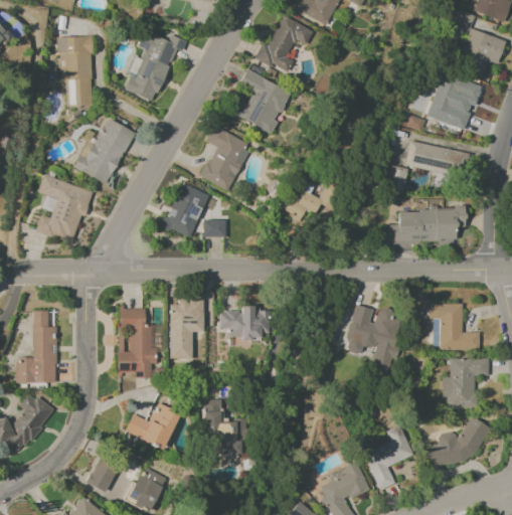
[(297,0),(293,10),(328,25),(338,0),(345,0),(361,7),(364,0),(315,0),(314,0),(297,0)]
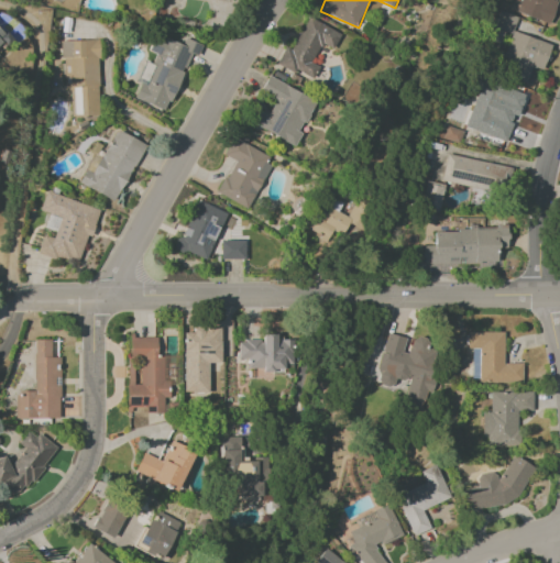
[(523,0),(519,12),(548,22),(556,0),(523,0)]
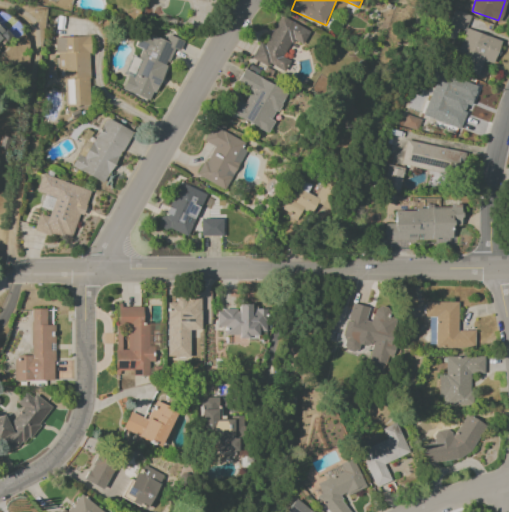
[(462,41),(470,15),(455,10),(447,37),(462,41)]
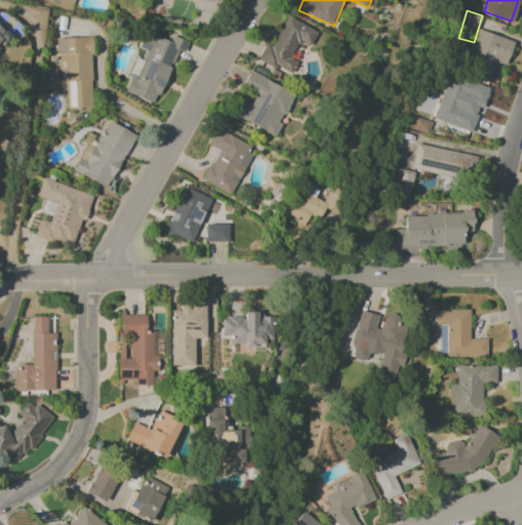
[(259,61),(293,75),(299,62),(292,58),(299,42),(313,47),(320,30),(288,16),(276,46),(268,43),(259,61)]
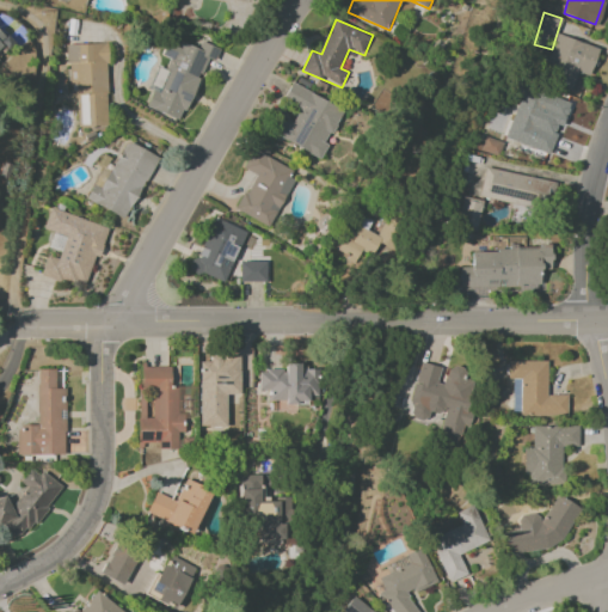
[(584,93),(600,49),(559,34),(544,79),(584,93)]
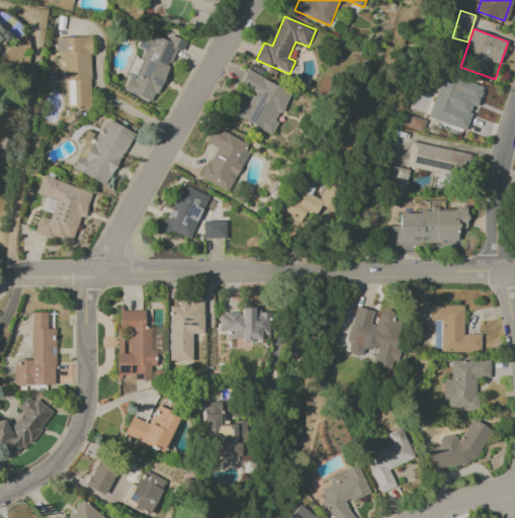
[(125,91),(155,103),(177,49),(183,52),(187,41),(172,35),(169,42),(144,32),(139,47),(145,50),(142,60),(136,57),(129,76),(131,77),(125,91)]
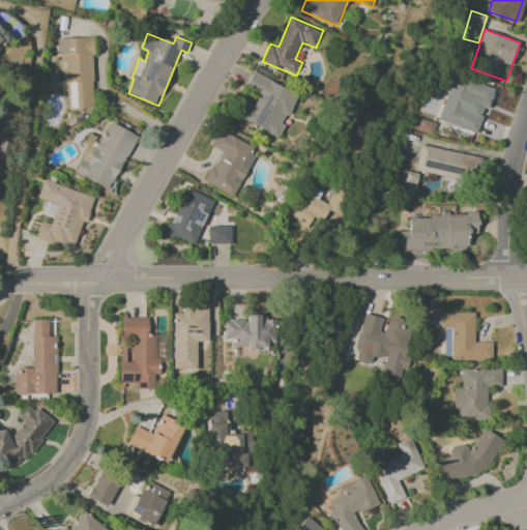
[(61,38),(62,84),(68,84),(68,110),(95,109),(93,37),(61,38)]
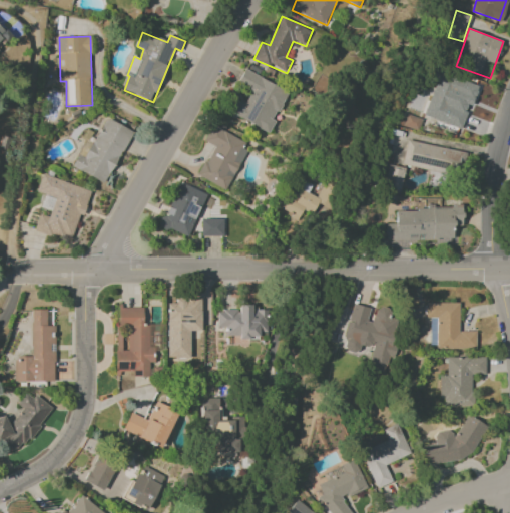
[(272,132),(290,90),(244,71),(238,85),(252,91),(246,104),(232,98),(226,112),(272,132)]
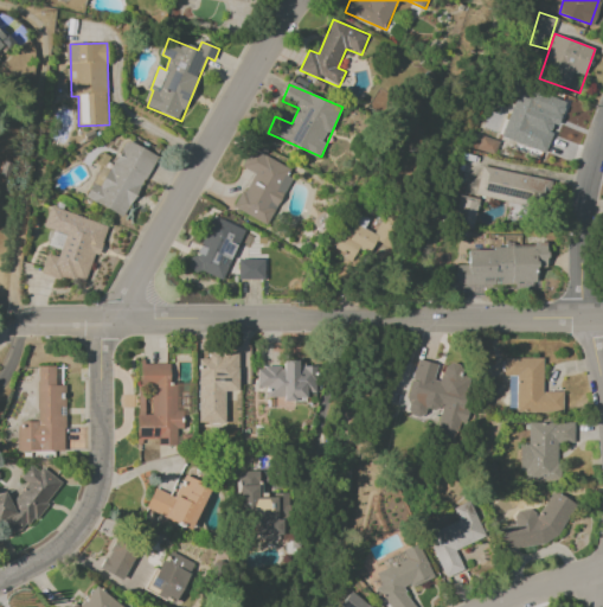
[(504,138),(547,153),(555,133),(534,125),(545,96),(521,88),(504,138)]
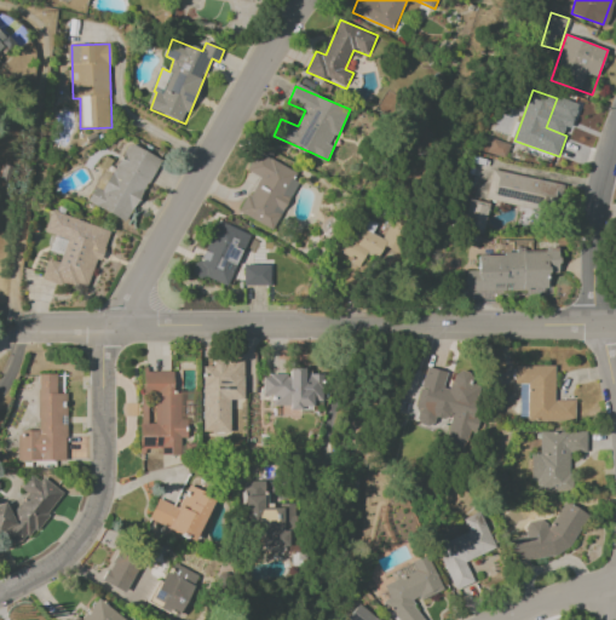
[(131,223),(160,158),(128,143),(115,174),(105,170),(90,204),(131,223)]
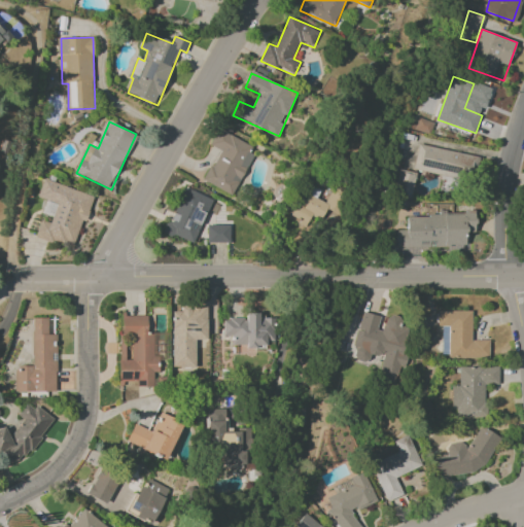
[(205,181),(235,196),(257,148),(219,129),(211,145),(220,150),(205,181)]
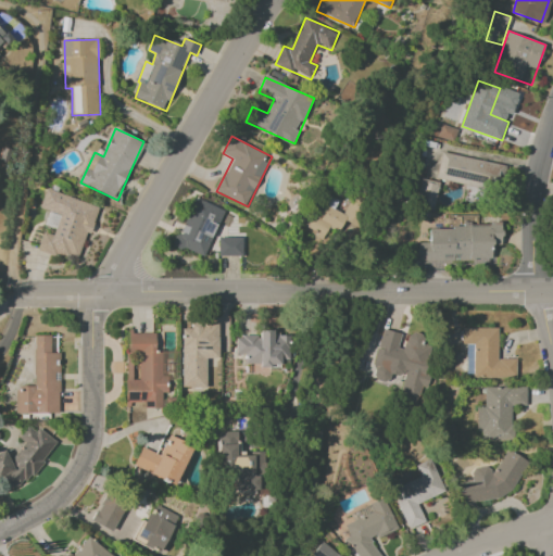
[(438,178),(495,189),(501,164),(443,152),(438,178)]
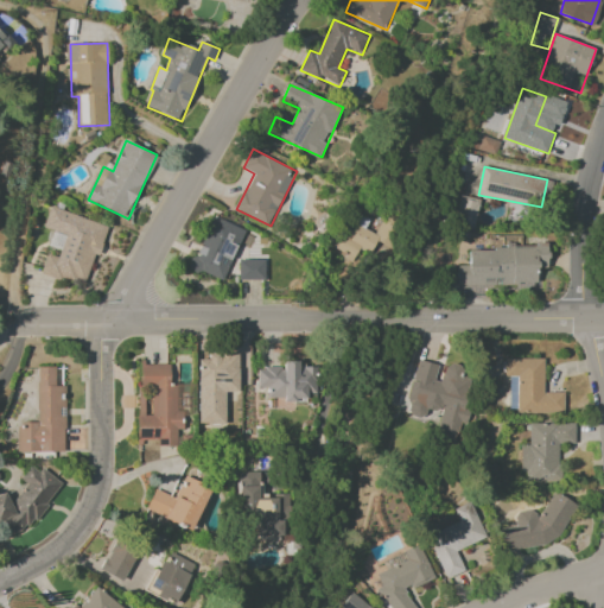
[(482,200),(463,196),(457,226),(476,229),(482,200)]
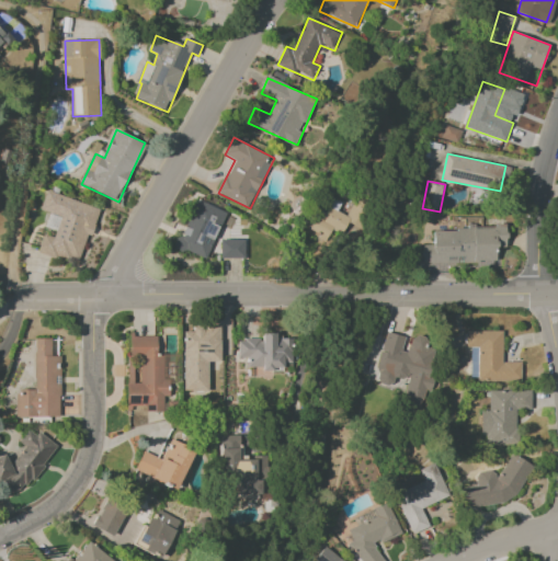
[(100,208),(48,192),(42,210),(53,214),(48,227),(57,230),(55,238),(46,235),(40,251),(81,265),(100,208)]
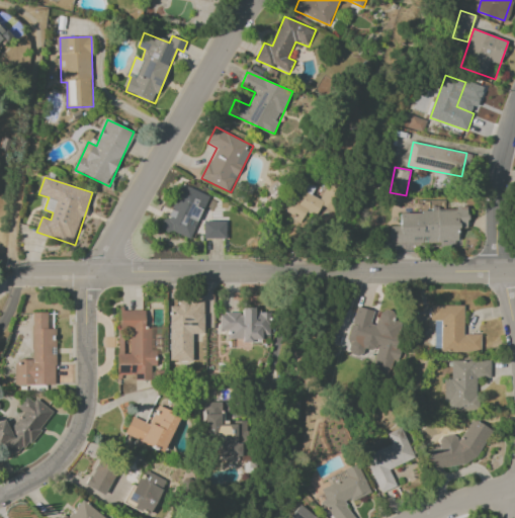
[(325,200),(313,195),(317,187),(310,184),(306,192),(298,188),(286,213),(306,222),(308,216),(316,220),(325,200)]
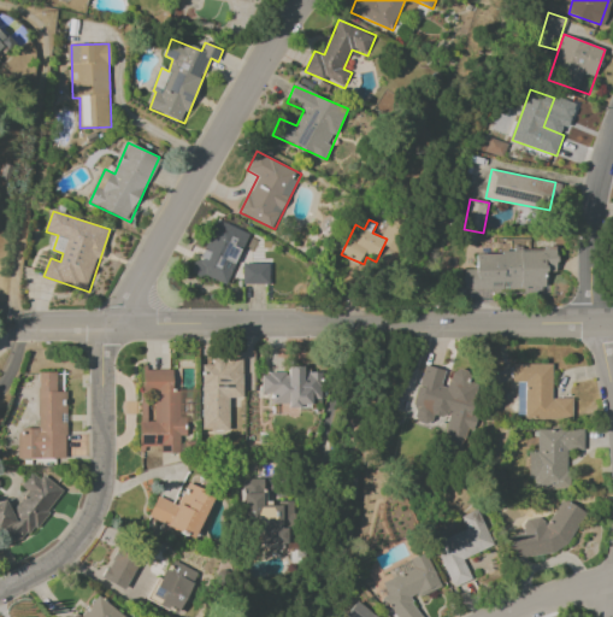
[(251,234),(218,221),(200,263),(196,260),(192,271),(229,287),(251,234)]
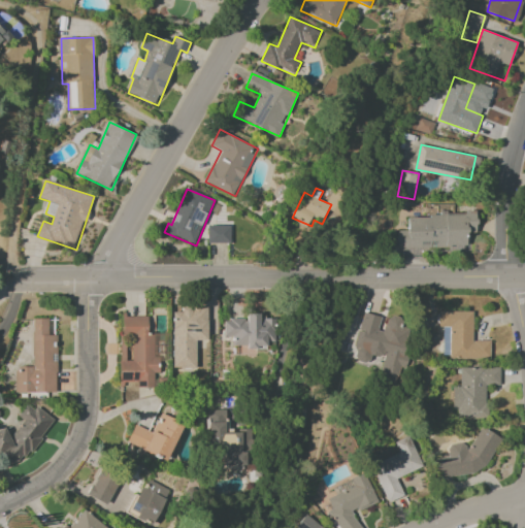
[(398,248),(466,248),(466,252),(472,252),(472,233),(478,233),(478,212),(440,212),(440,217),(408,217),(408,231),(398,231),(398,248)]
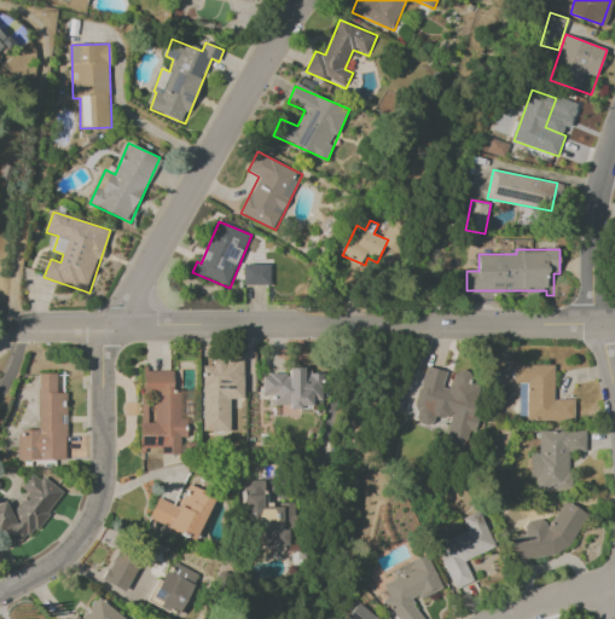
[(245,285),(272,285),(271,264),(245,265),(245,285)]
